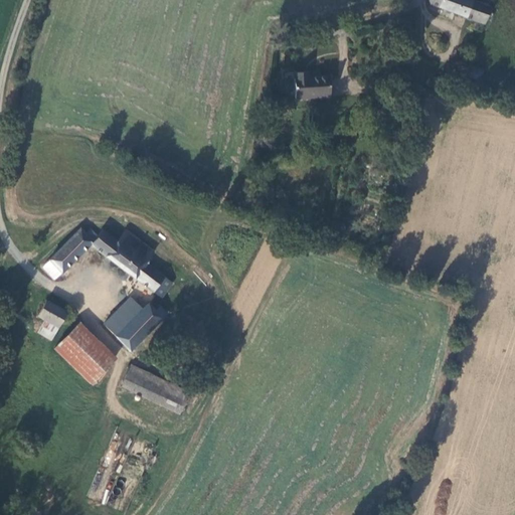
[(465,0),(430,0),(430,2),(432,6),(486,25),(491,9),(465,0)]
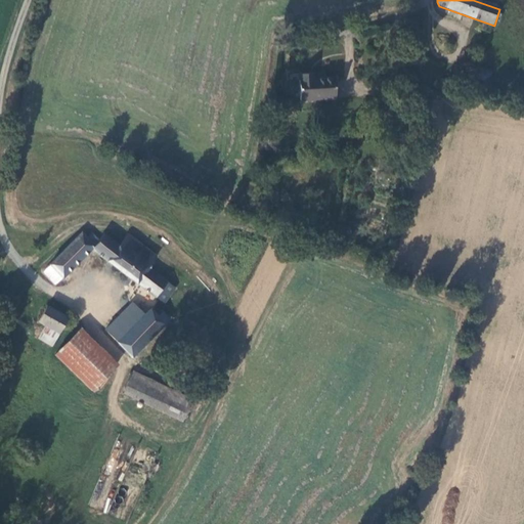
[(474,92),(481,71),(469,66),(467,72),(474,74),(469,90),(474,92)]
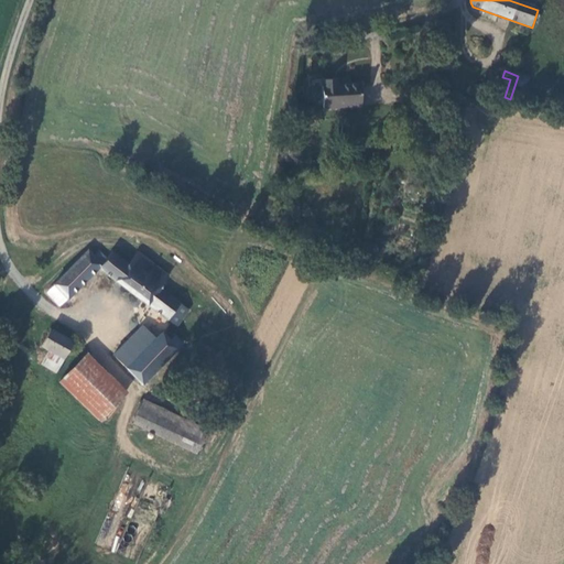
[(361,108),(359,85),(337,86),(337,80),(322,82),(324,110),(361,108)]
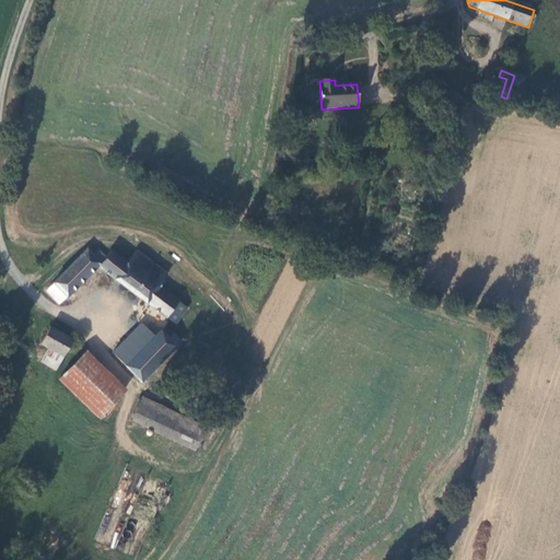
[(88,251),(56,283),(69,298),(100,267),(165,318),(167,317),(179,328),(190,311),(160,290),(167,278),(138,255),(129,265),(113,253),(107,258),(100,252),(94,256),(88,251)]
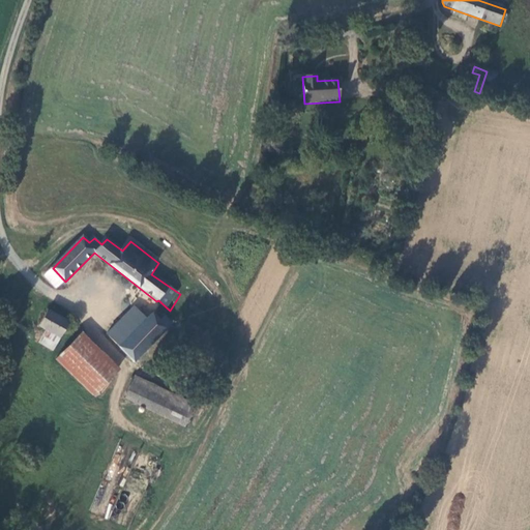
[(53,268),(45,276),(58,289),(65,282),(53,268)]
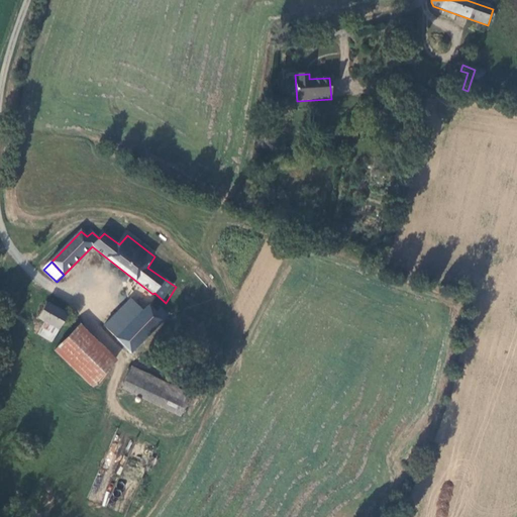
[(139,298),(135,304),(142,312),(116,340),(131,355),(169,317),(162,309),(158,313),(149,305),(148,306),(139,298)]
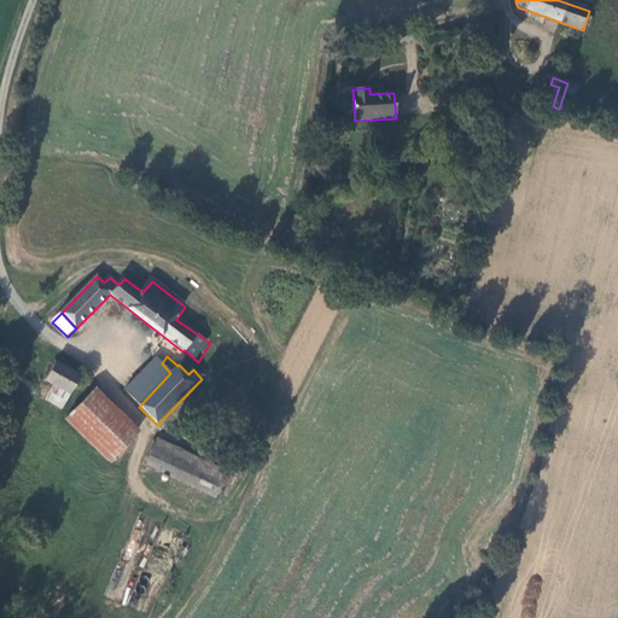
[(170,373),(162,363),(157,359),(124,391),(139,407),(170,373)]
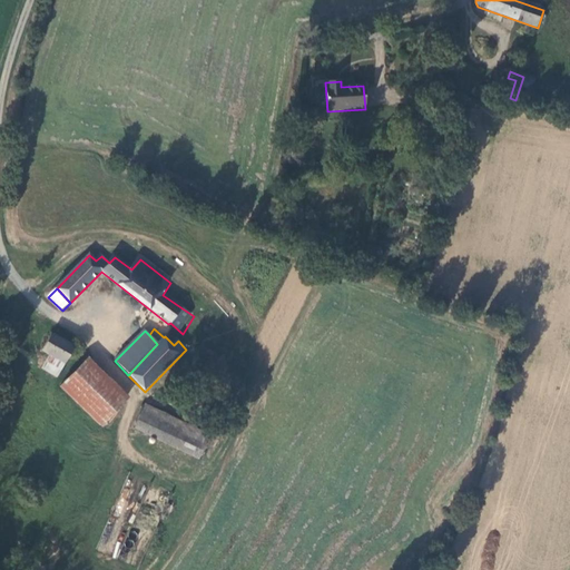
[(75,347),(51,335),(43,352),(51,356),(48,363),(62,371),(75,347)]
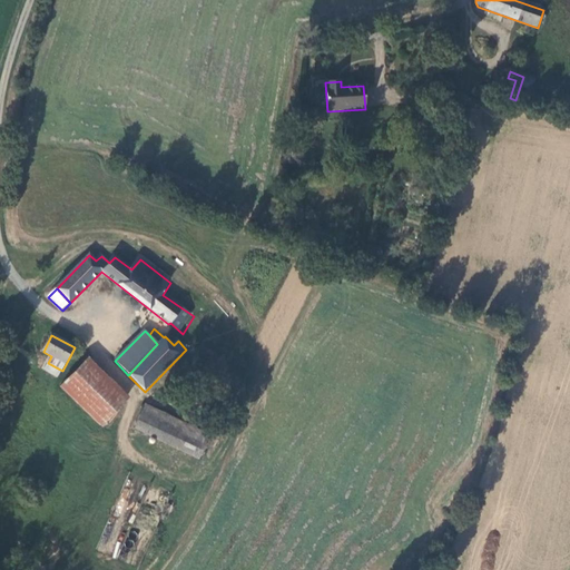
[(60,385),(102,426),(126,402),(85,362),(60,385)]
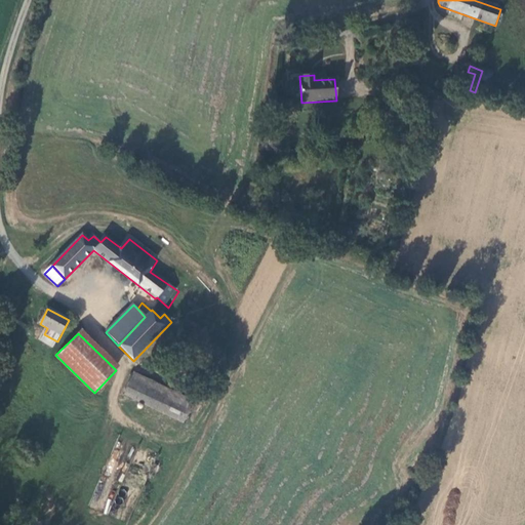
[(134,373),(127,388),(187,415),(194,401),(134,373)]
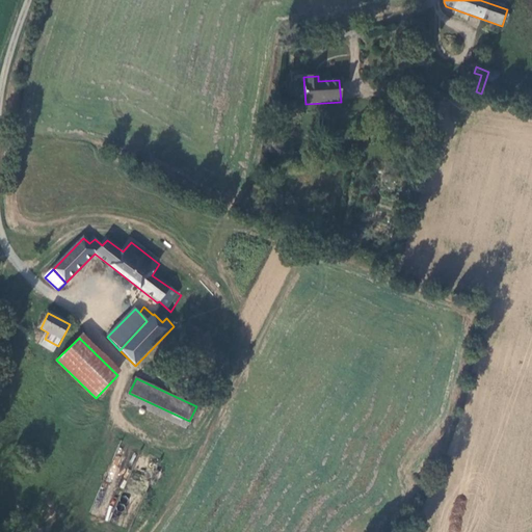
[(189,421),(129,393),(125,401),(185,430),(189,421)]
